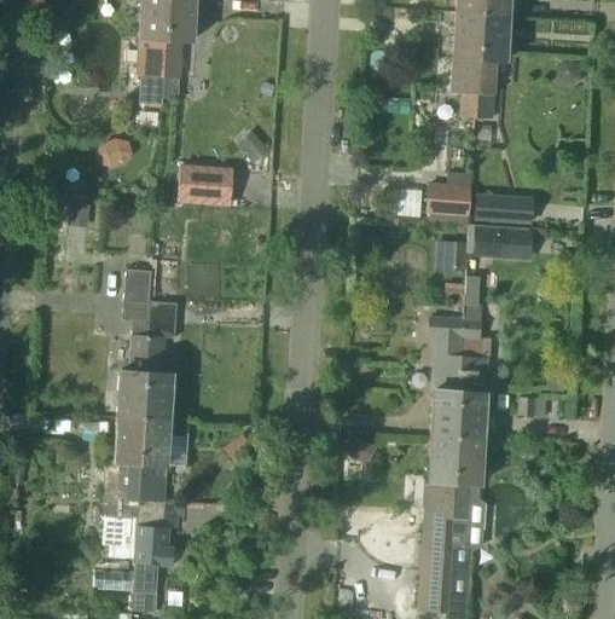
[(143,0),(141,39),(139,74),(144,74),(141,103),(163,104),(163,98),(169,0),(143,0)]
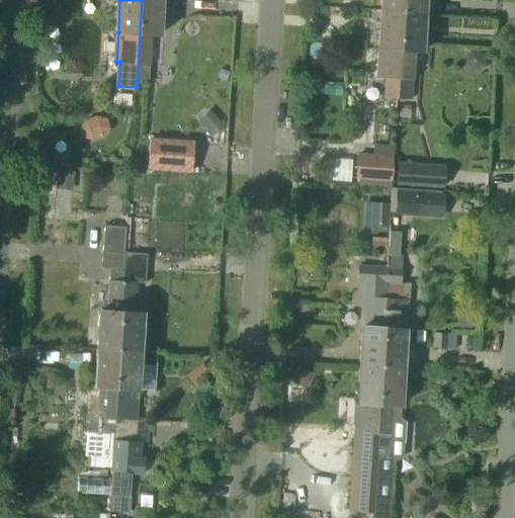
[(163,34),(164,0),(142,0),(137,82),(151,83),(154,34),(163,34)]
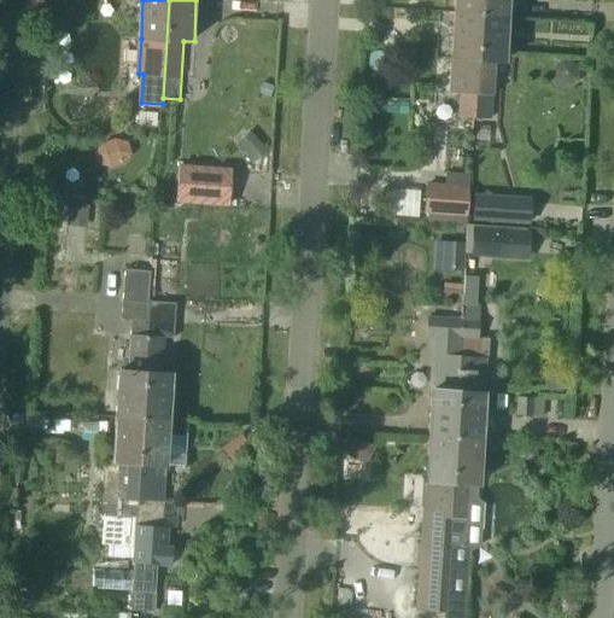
[(457,0),(456,12),(483,13),(483,0),(457,0)]
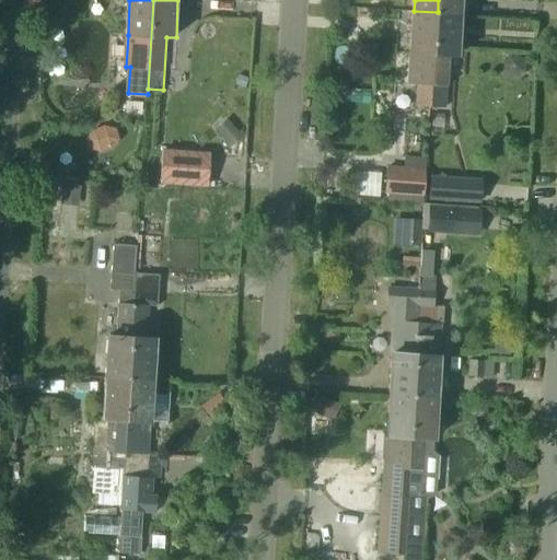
[(438,0),(438,12),(462,14),(463,0),(438,0)]
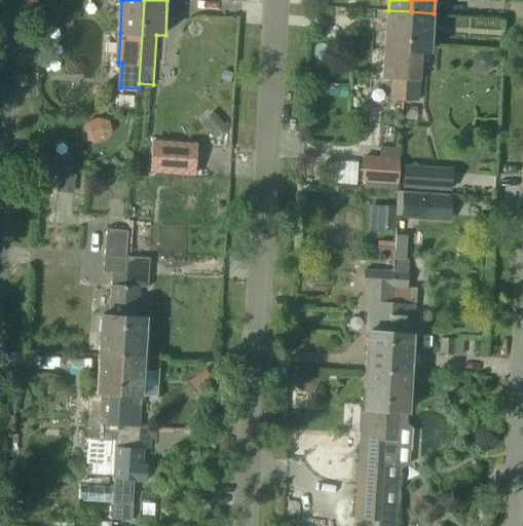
[(406,101),(411,11),(388,10),(384,79),(395,80),(393,100),(406,101)]
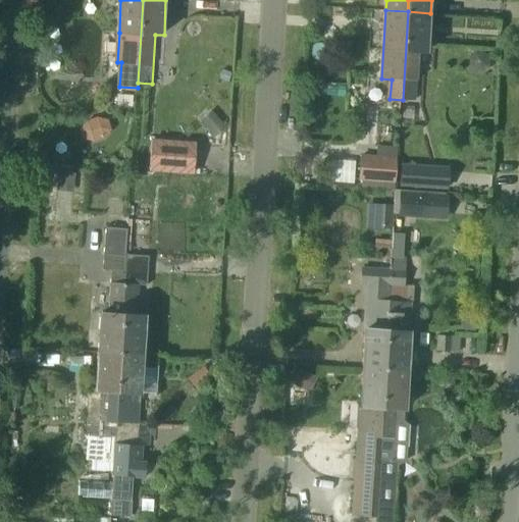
[(403,100),(416,101),(418,81),(420,51),(428,52),(430,13),(408,11),(403,100)]
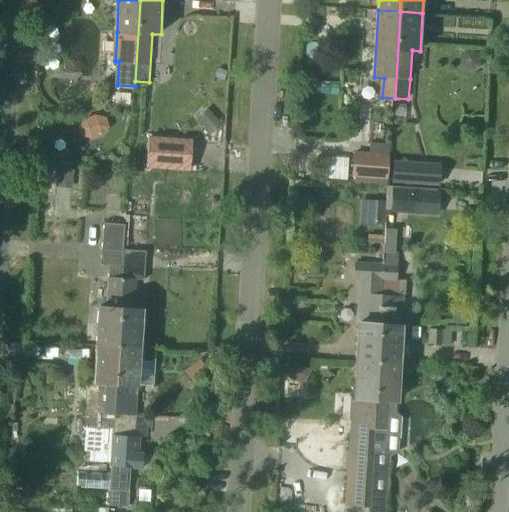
[(87,118),(80,126),(83,137),(94,139),(104,136),(111,128),(108,118),(97,115),(87,118)]
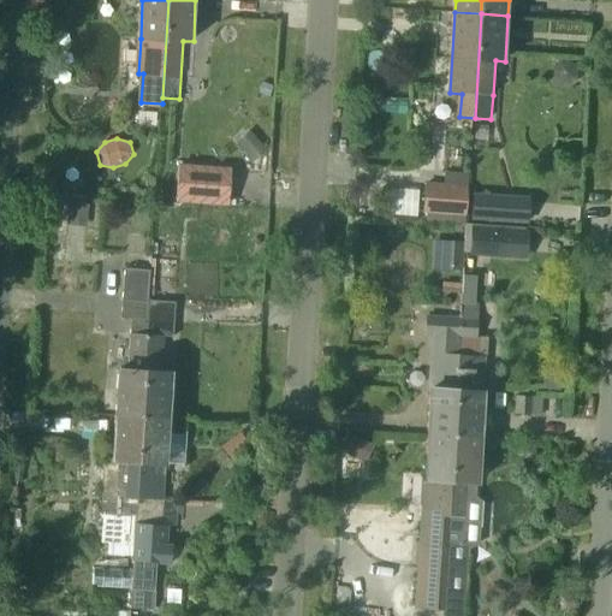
[(180,166),(178,200),(231,203),(233,170),(180,166)]
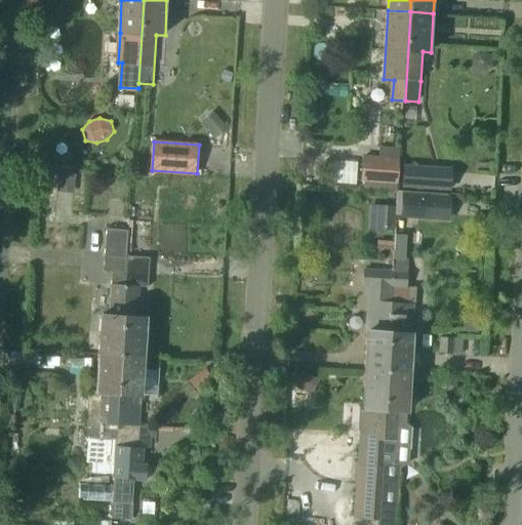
[(400,159),(366,157),(364,182),(398,184),(400,159)]
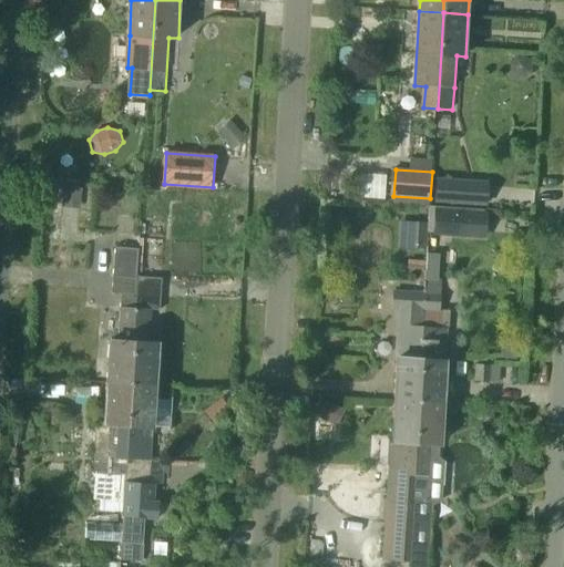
[(458,181),(457,203),(488,205),(489,183),(458,181)]
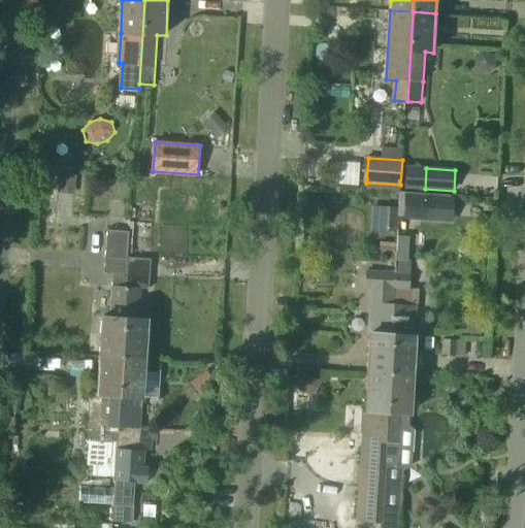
[(61,173),(60,191),(76,192),(76,174),(61,173)]
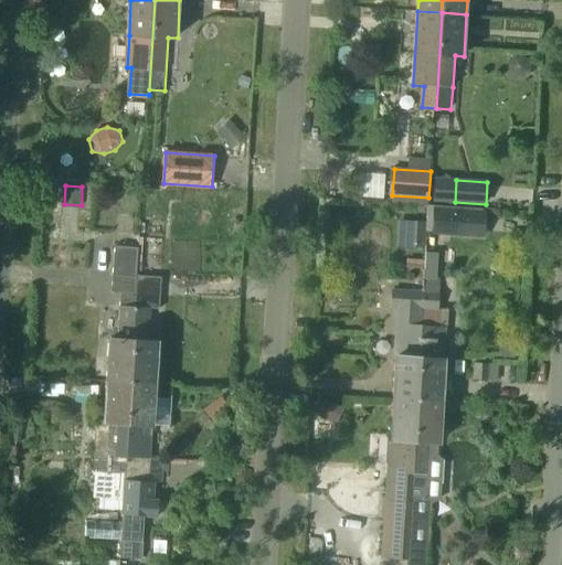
[(434,232),(453,234),(484,235),(485,214),(454,212),(435,211),(434,232)]
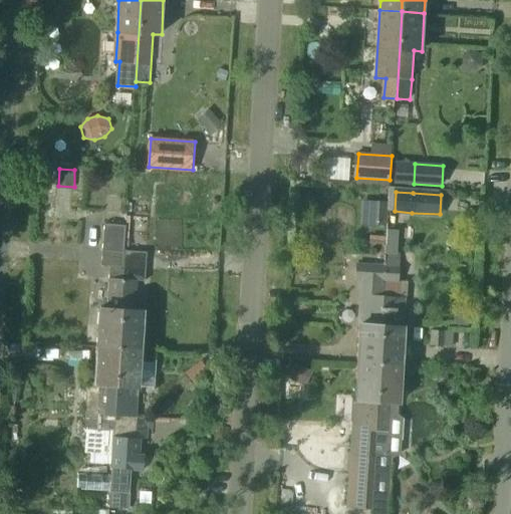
[(361,225),(388,226),(390,202),(362,201),(361,225)]
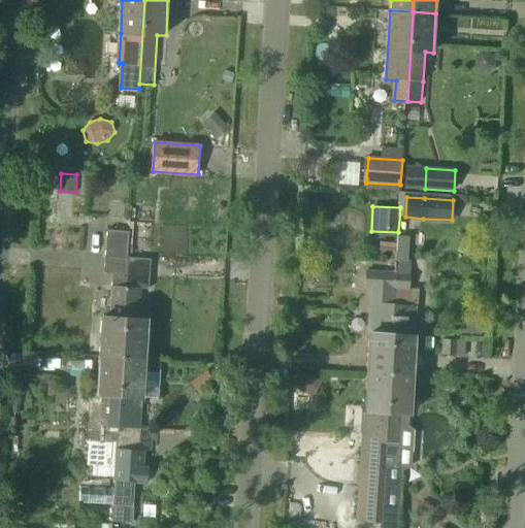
[(131,232),(109,230),(105,272),(115,273),(111,318),(103,318),(101,356),(123,358),(131,232)]
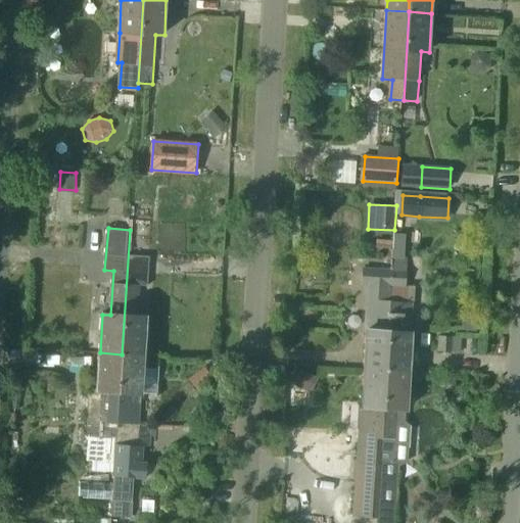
[(128,255),(122,354),(145,355),(147,317),(138,317),(140,286),(149,286),(151,256),(128,255)]
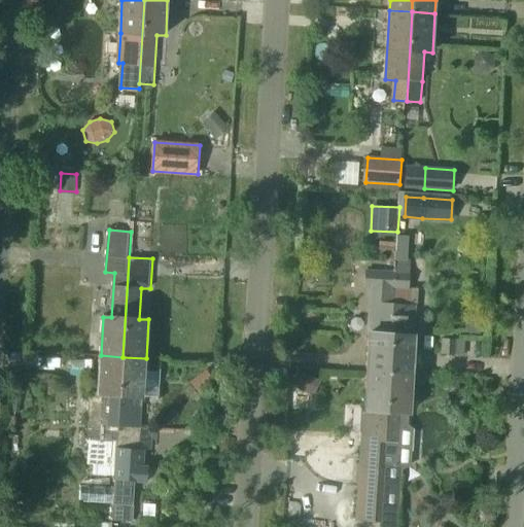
[(370,332),(368,372),(391,373),(396,273),(368,271),(368,286),(374,286),(371,332),(370,332)]
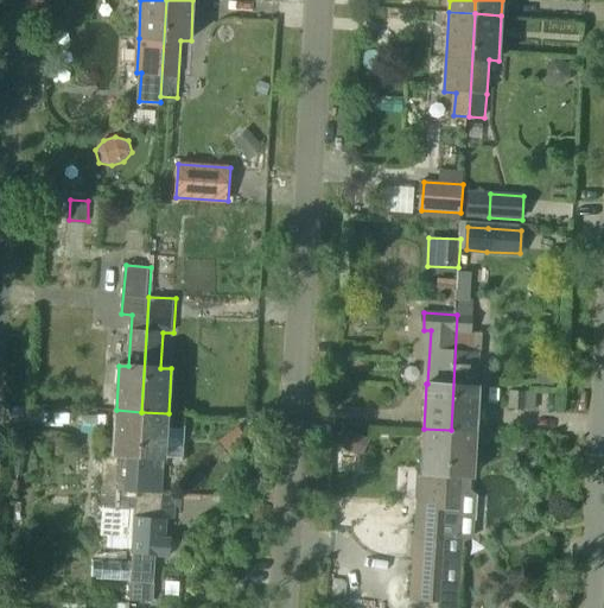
[(457,315),(451,430),(476,431),(479,366),(470,365),(472,315),(457,315)]
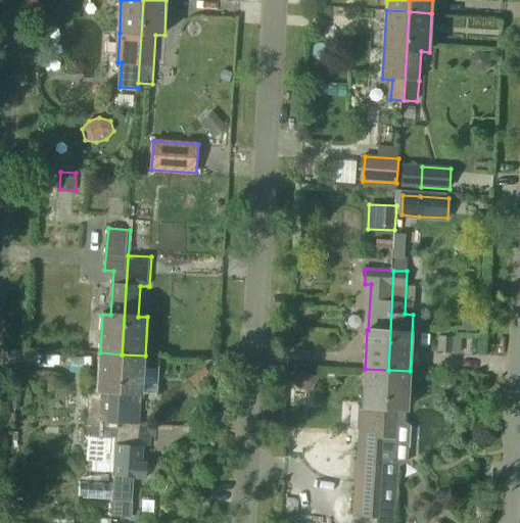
[(455,337),(440,337),(439,351),(454,352),(455,337)]
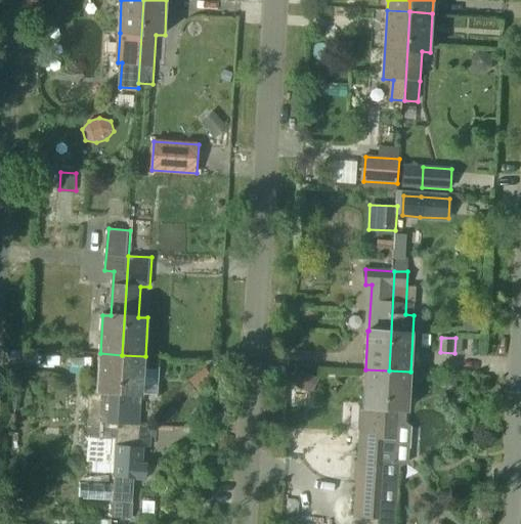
[(118,428),(122,355),(100,353),(97,392),(106,392),(104,427),(118,428)]
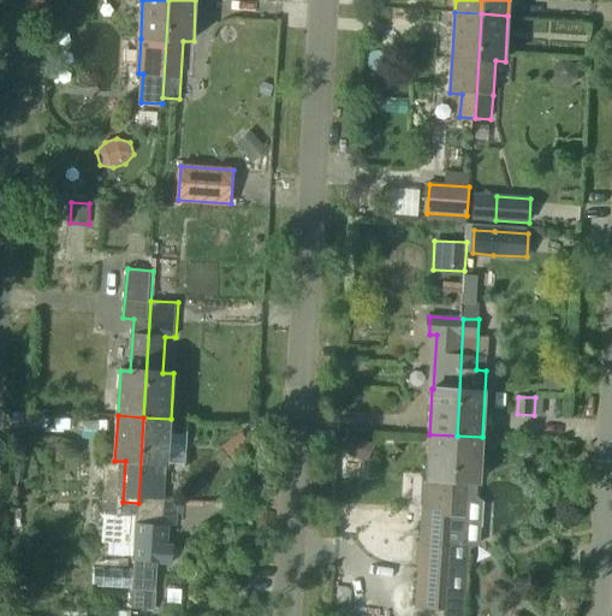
[(138,503),(138,507),(155,508),(156,490),(166,491),(167,465),(186,466),(189,436),(170,434),(171,419),(143,418),(138,503)]
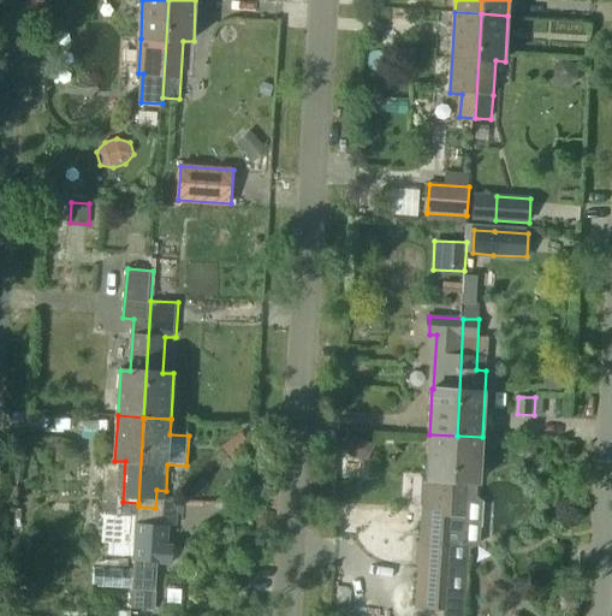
[(350,431),(340,450),(367,462),(376,443),(350,431)]
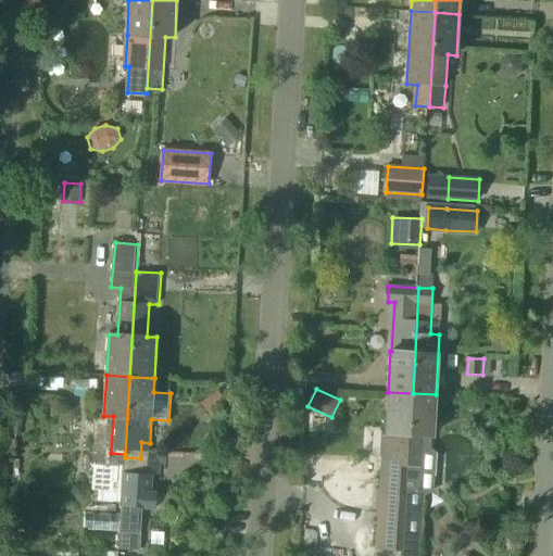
[(382,492),(379,548),(403,550),(405,494),(413,393),(388,392),(382,492)]
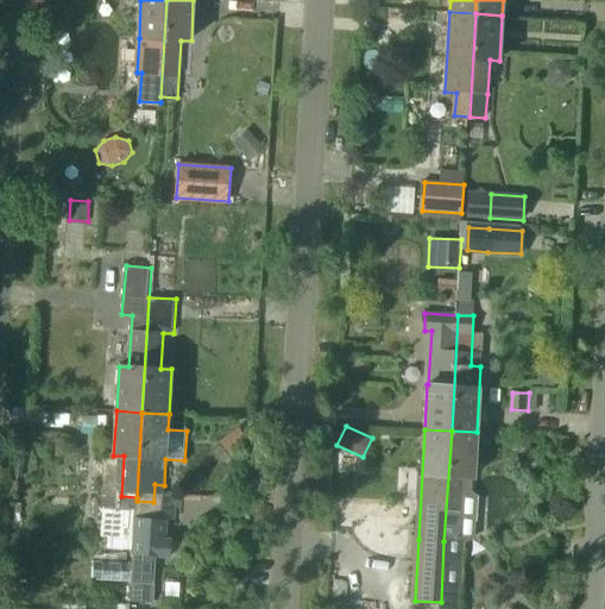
[(471,538),(477,432),(452,431),(443,541),(441,602),(440,608),(462,608),(465,581),(459,579),(461,538),(471,538)]
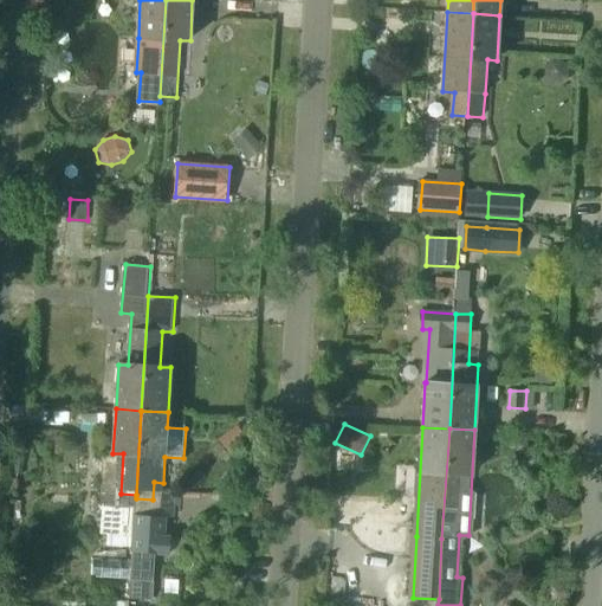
[(105,452),(103,492),(121,494),(123,453),(112,453),(105,452)]
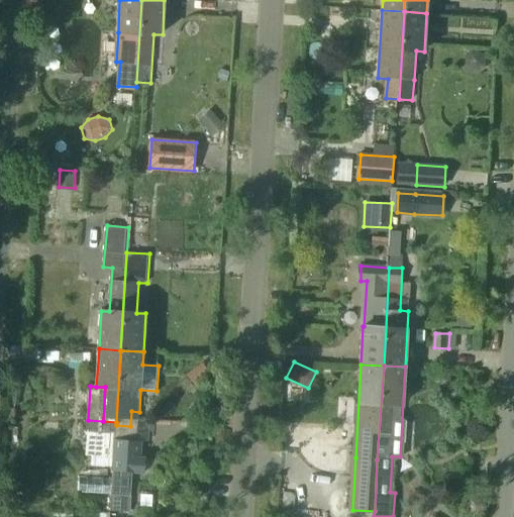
[(89,430),(87,456),(93,456),(114,457),(115,439),(115,432),(89,430)]
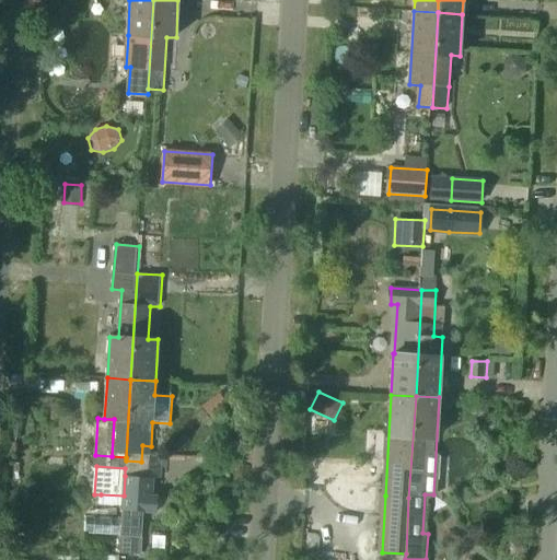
[(124,496),(122,534),(122,536),(142,537),(144,511),(158,512),(158,497),(152,497),(153,478),(125,476),(124,496)]
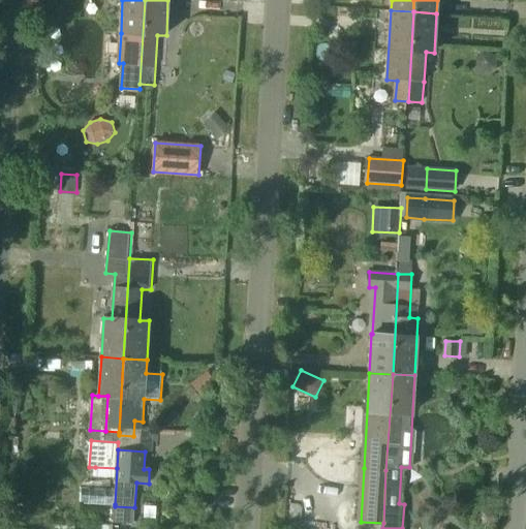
[(82,503),(113,503),(114,486),(82,486),(82,503)]
